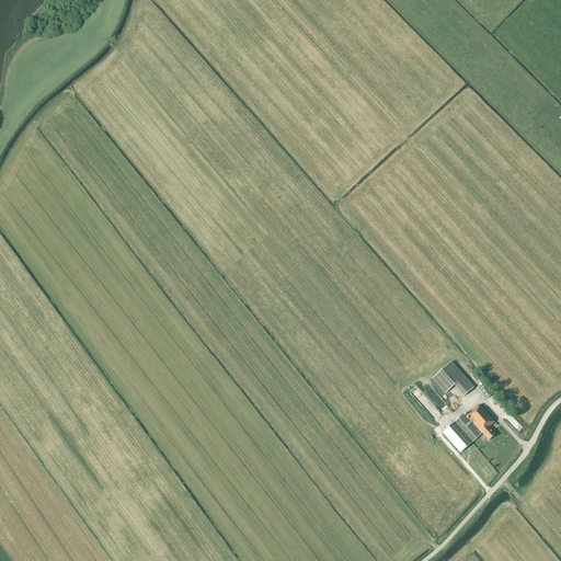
[(450,363),(433,378),(446,392),(456,384),(465,395),(473,388),(450,363)]
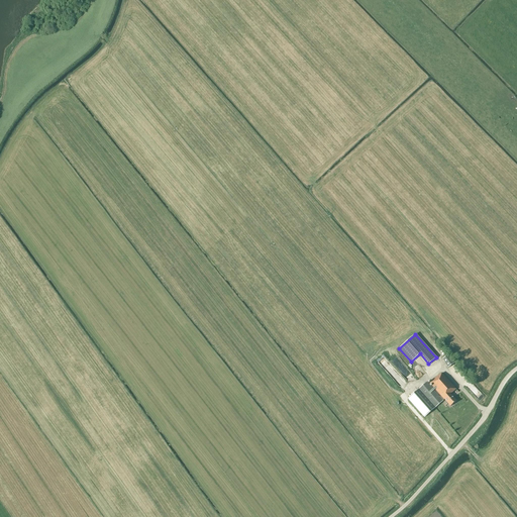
[(449,354),(442,359),(449,370),(456,365),(449,354)]
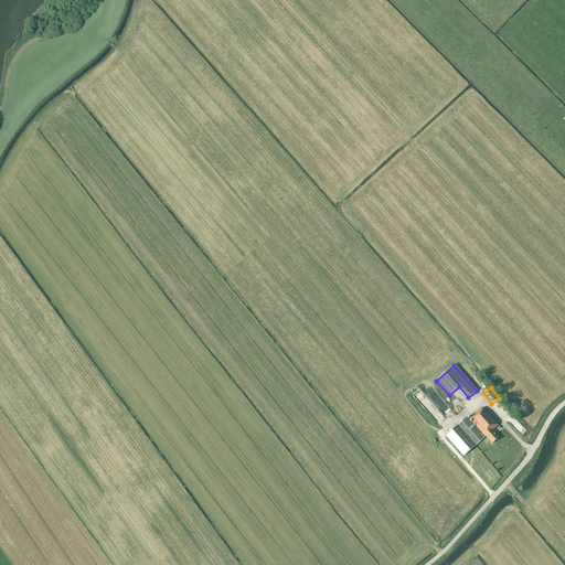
[(426,396),(444,415),(449,409),(433,391),(426,396)]
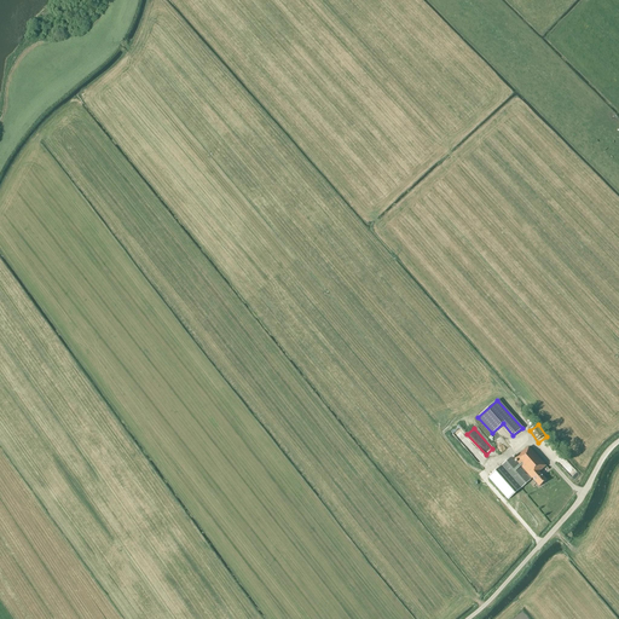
[(497,440),(493,443),(501,452),(504,450),(497,440)]
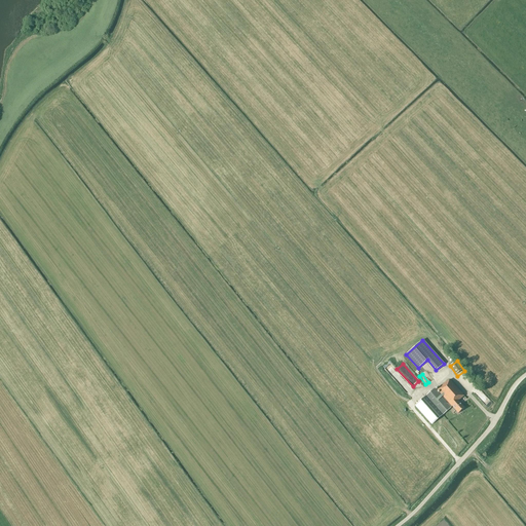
[(463,396),(450,379),(446,382),(437,390),(450,405),(449,406),(435,388),(415,406),(431,424),(452,406),(458,413),(464,408),(458,401),(463,396)]
